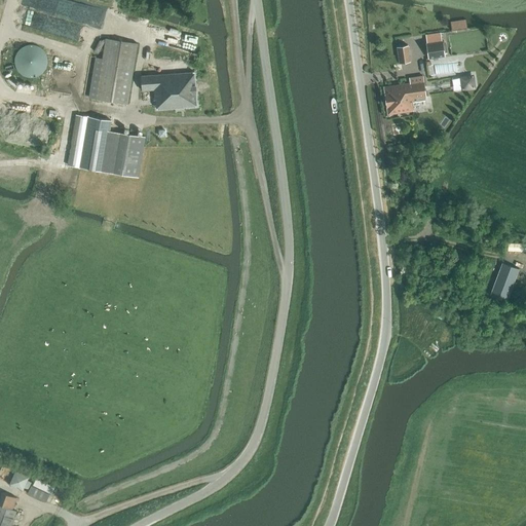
[(52,12),(48,26),(81,36),(85,22),(52,12)]
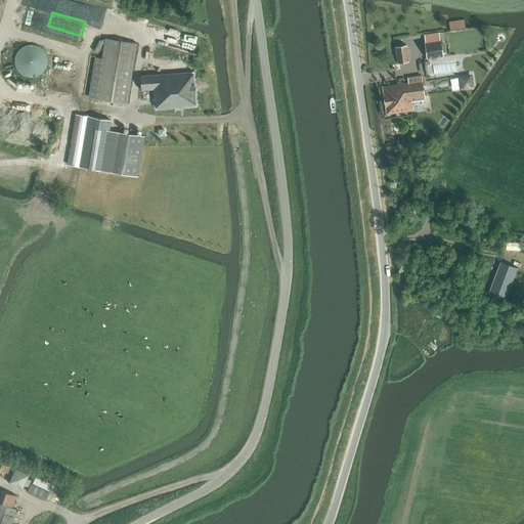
[(465,26),(464,19),(448,23),(449,31),(466,29),(465,26)]
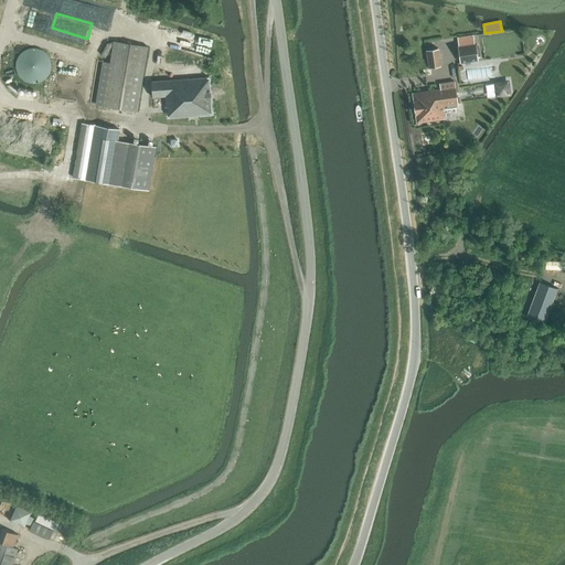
[(160,35),(210,51),(213,39),(164,23),(160,35)]
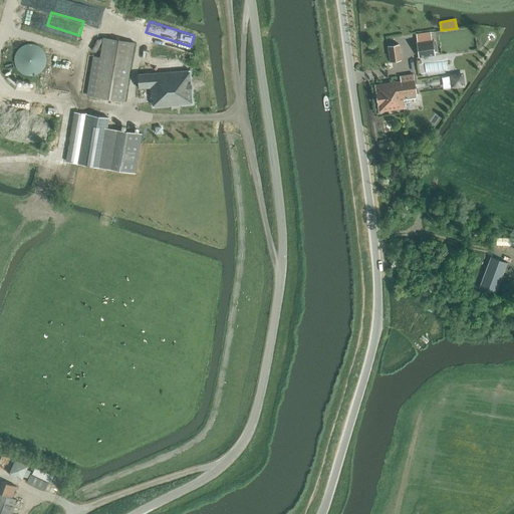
[(93,97),(124,102),(135,43),(102,38),(93,97)]
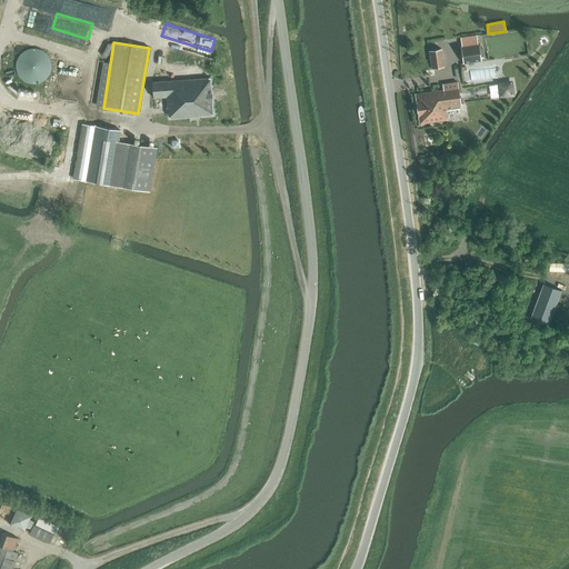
[(481,61),(478,45),(461,47),(463,63),(481,61)]
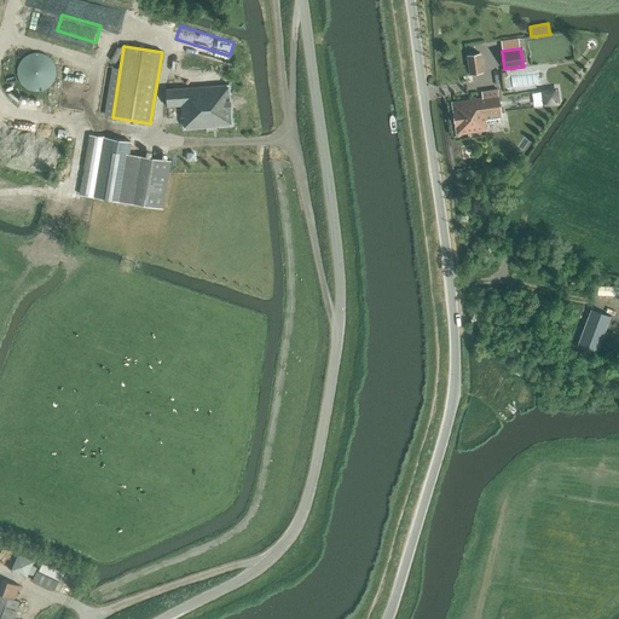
[(55,74),(55,73),(55,69),(53,65),(52,63),(50,59),(46,57),(44,56),(39,55),(35,55),(33,55),(29,56),(25,57),(23,59),(21,62),(18,65),(17,70),(17,74),(17,77),(18,80),(21,84),(23,86),(25,88),(28,90),(32,91),(35,92),(39,92),(44,91),(46,88),(50,87),(52,84),(53,80),(55,77),(55,74)]
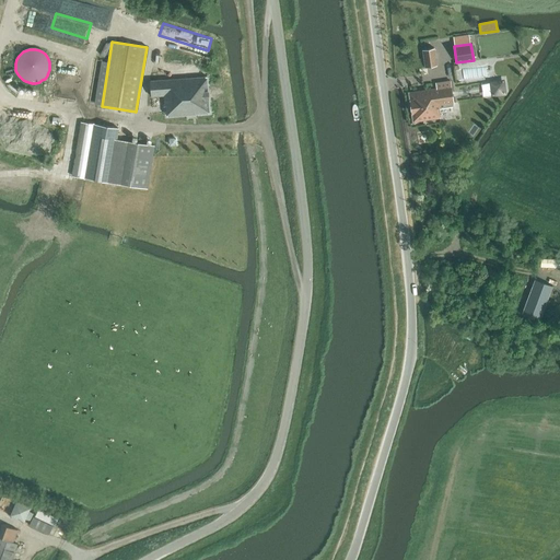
[(422,50),(424,68),(436,66),(434,49),(422,50)]
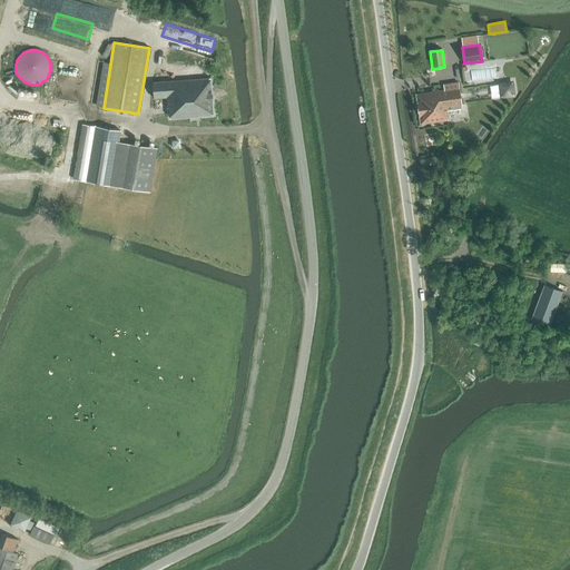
[(166,98),(167,108),(168,108),(169,119),(214,116),(210,78),(153,82),(154,99),(166,98)]
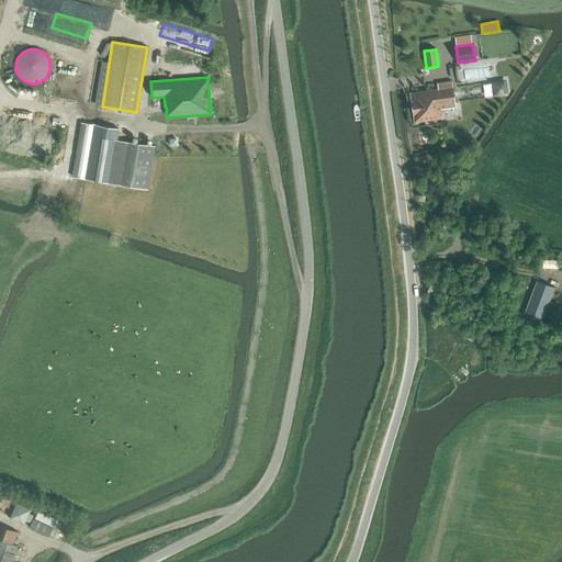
[(441,119),(440,110),(441,110),(441,107),(456,104),(452,81),(437,83),(438,89),(411,93),(415,123),(441,119)]
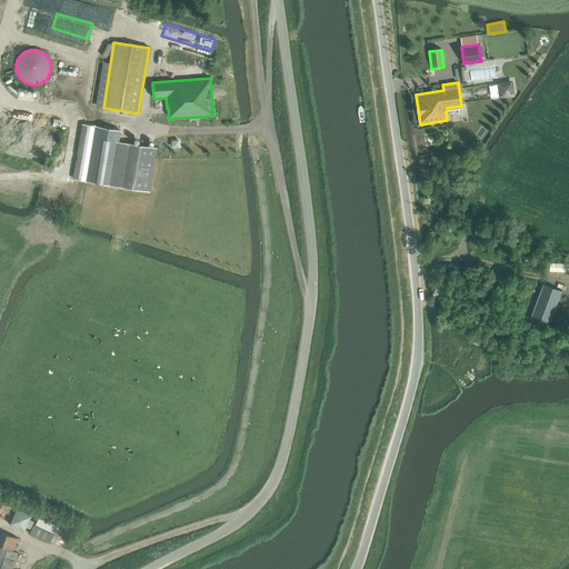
[(109,186),(150,192),(157,148),(116,141),(93,138),(86,181),(109,186)]
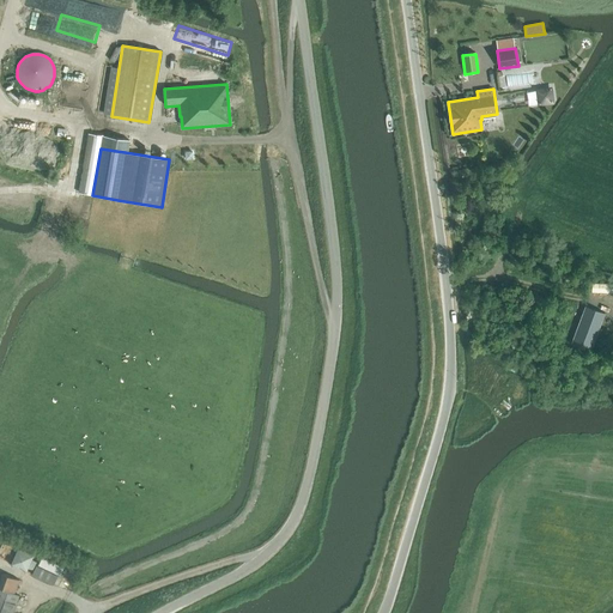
[(571,345),(590,352),(605,314),(586,307),(571,345)]
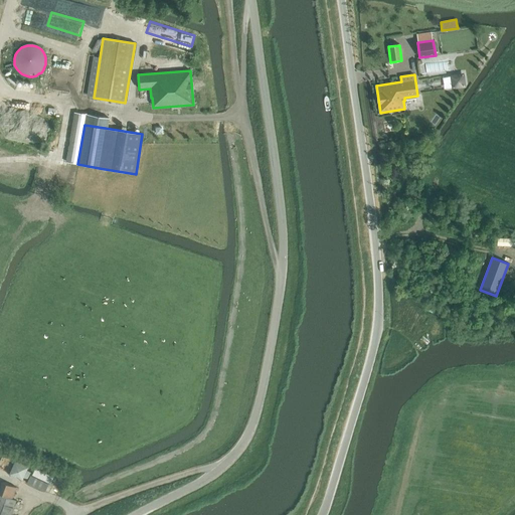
[(36,464),(19,455),(13,469),(29,477),(36,464)]
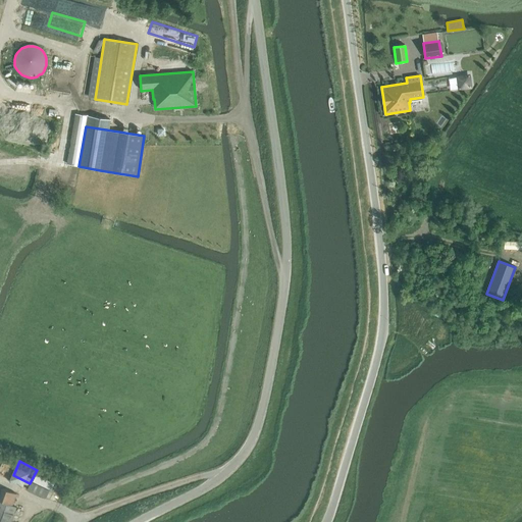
[(49,490),(31,482),(28,489),(46,499),(49,490)]
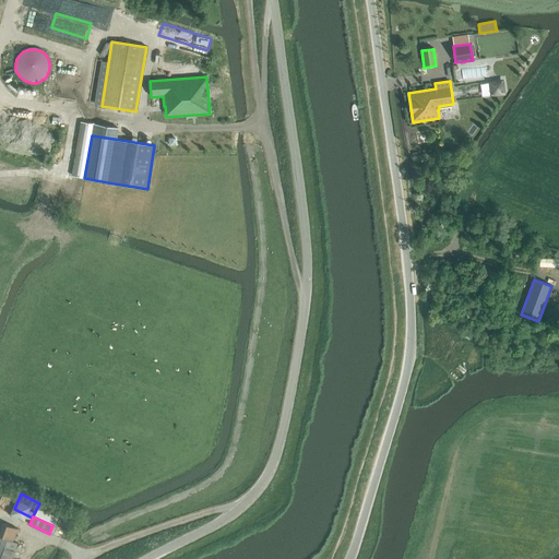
[(0,558),(11,558),(18,544),(13,542),(18,530),(1,524),(0,526),(0,558)]
